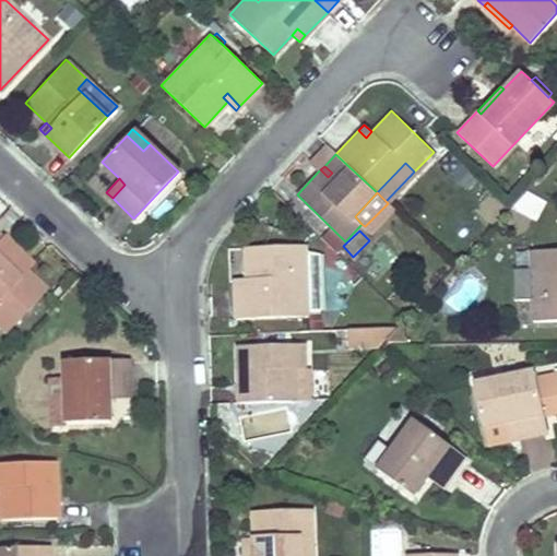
[(24,256),(0,234),(0,328),(3,331),(44,288),(23,269),(18,263),(24,256)]
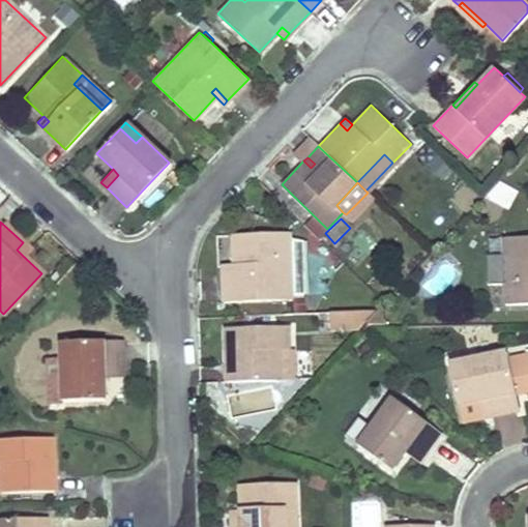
[(287,230),(231,232),(232,263),(238,263),(238,268),(222,269),(223,300),(289,297),(289,292),(288,236),(287,230)]
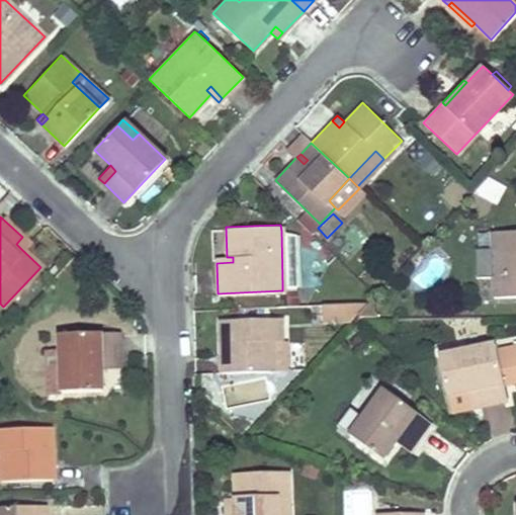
[(515,295),(515,230),(492,231),(493,295),(515,295)]
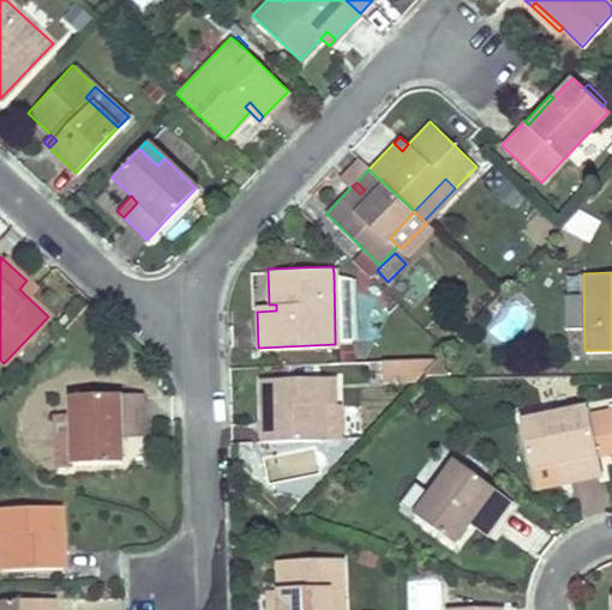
[(348,276),(334,273),(335,338),(349,338),(348,276)]
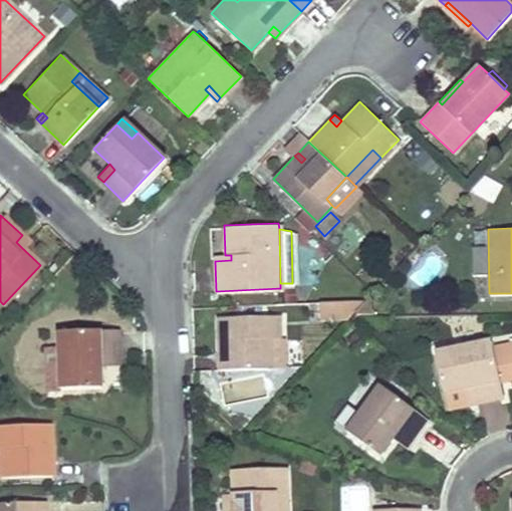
[(28,240),(22,235),(16,242),(21,247),(28,240)]
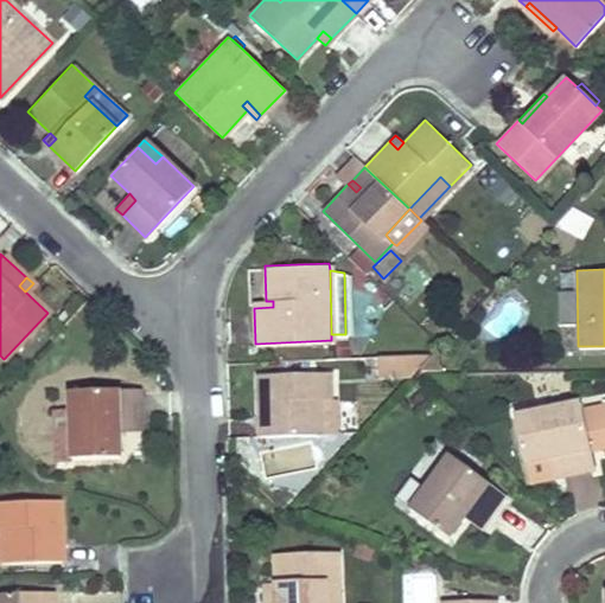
[(390,297),(377,283),(369,292),(382,305),(390,297)]
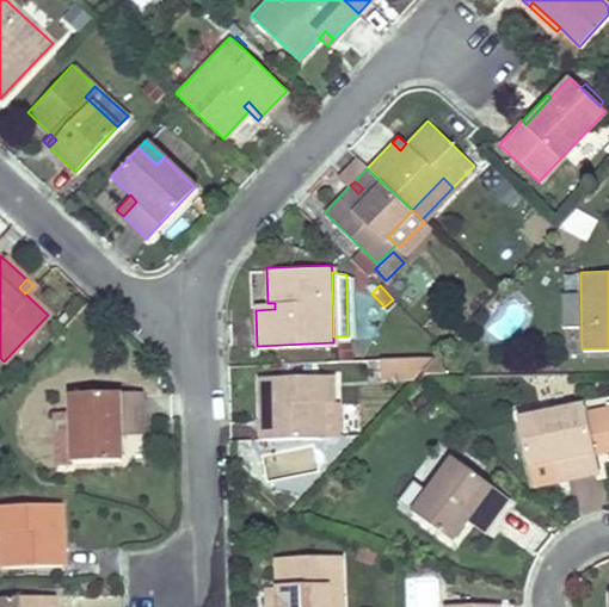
[(442,321),(453,330),(465,316),(454,307),(442,321)]
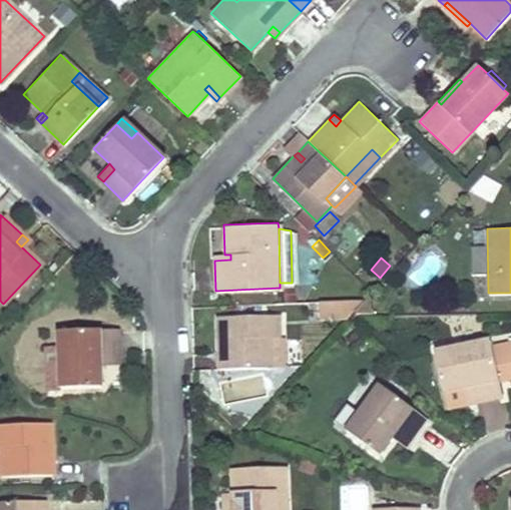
[(337,306),(327,306),(327,317),(337,316),(337,306)]
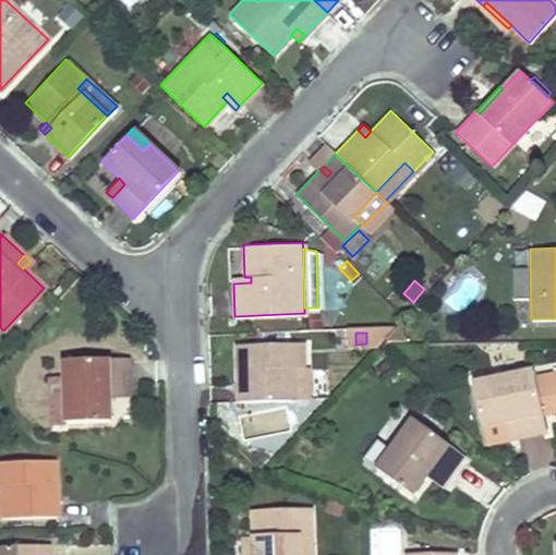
[(302,340),(236,344),(236,378),(246,377),(246,383),(237,384),(237,400),(293,399),(292,366),(303,365),(302,340)]
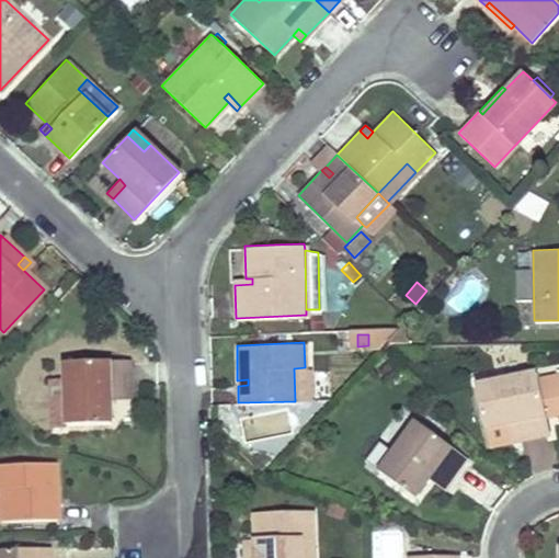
[(127,359),(64,360),(64,378),(65,399),(72,399),(73,422),(110,422),(110,398),(110,389),(128,388),(127,359)]
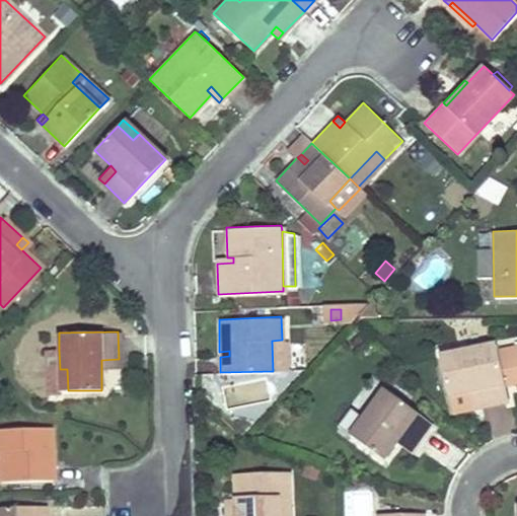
[(286,370),(285,340),(282,340),(272,341),(273,371),(286,370)]
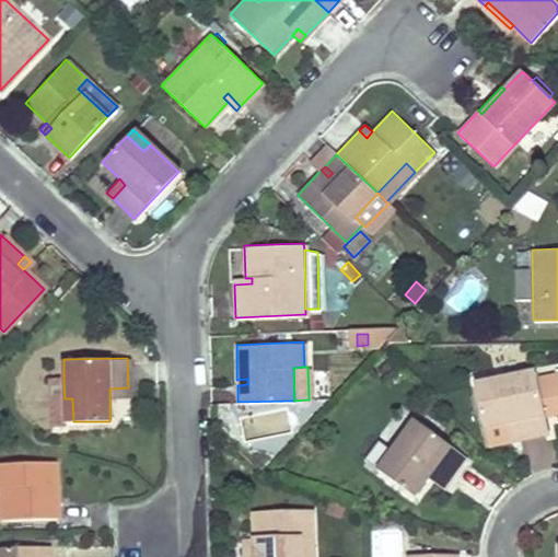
[(557,375),(536,381),(535,373),(534,368),(496,376),(497,384),(475,390),(483,425),(504,420),(514,418),(518,437),(547,431),(544,414),(557,409),(557,375)]
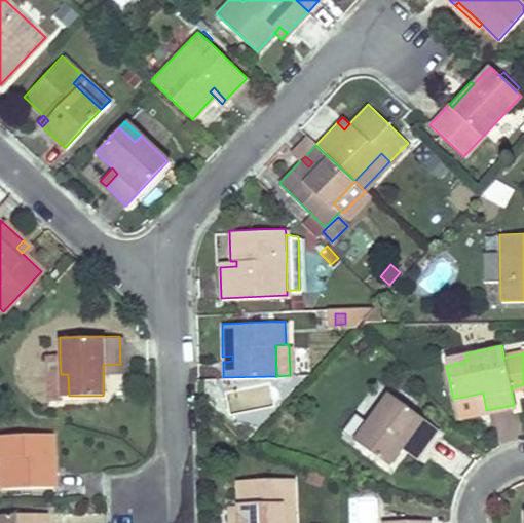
[(503,358),(523,352),(523,345),(502,350),(503,358)]
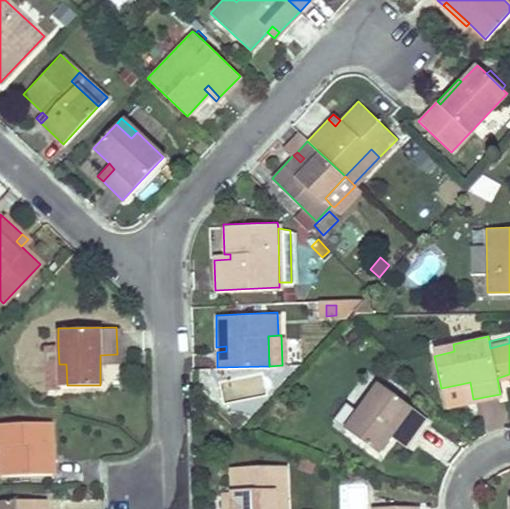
[(454,351),(453,344),(432,348),(434,356),(454,351)]
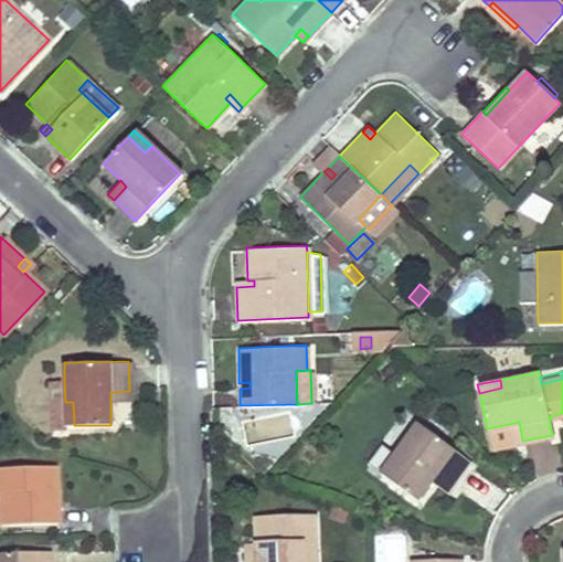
[(65,402),(64,381),(50,381),(51,426),(65,426),(65,402)]
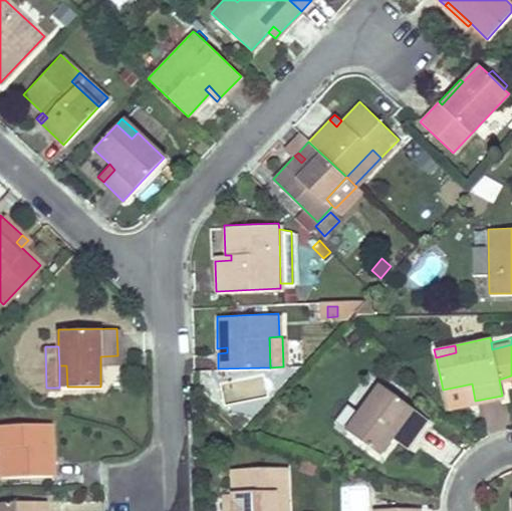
[(117,355),(100,356),(100,364),(117,364),(117,355)]
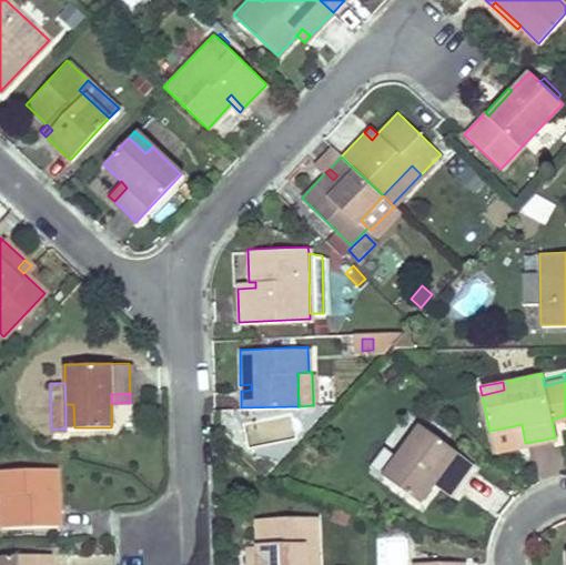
[(74,427),(73,404),(66,404),(66,429),(74,427)]
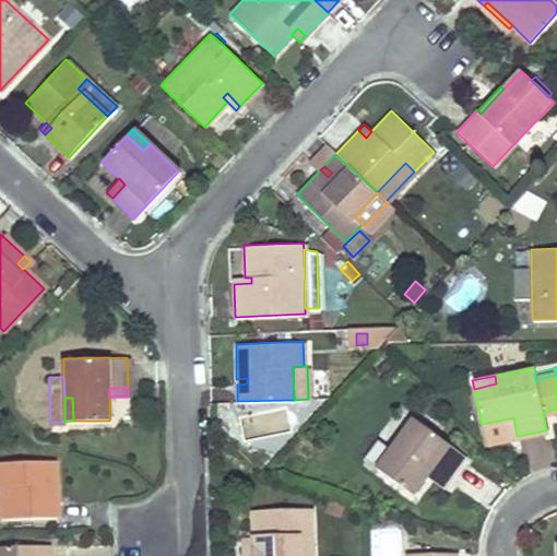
[(464,456),(413,417),(389,449),(395,454),(382,473),(412,495),(426,475),(431,469),(447,480),(464,456)]
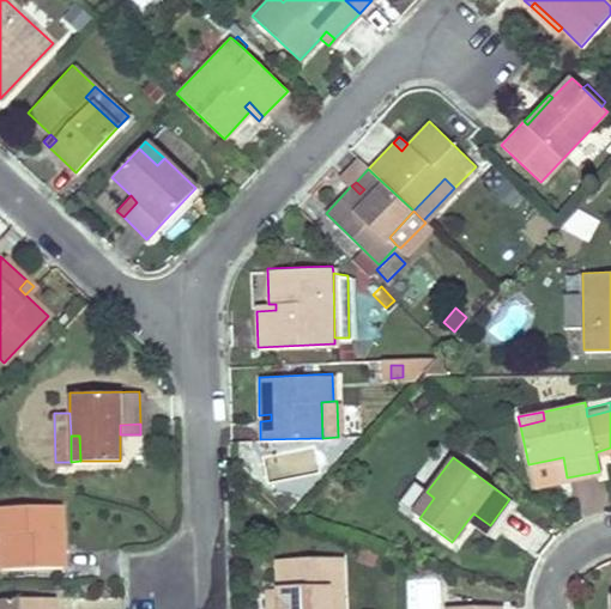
[(552,460),(528,464),(532,486),(567,477),(563,457),(552,460)]
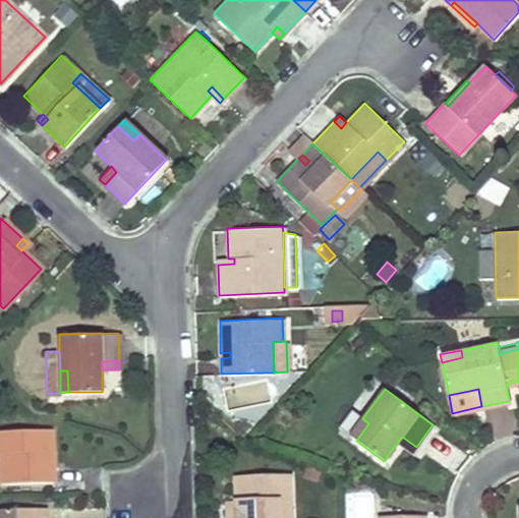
[(356,441),(368,423),(362,418),(350,436),(356,441)]
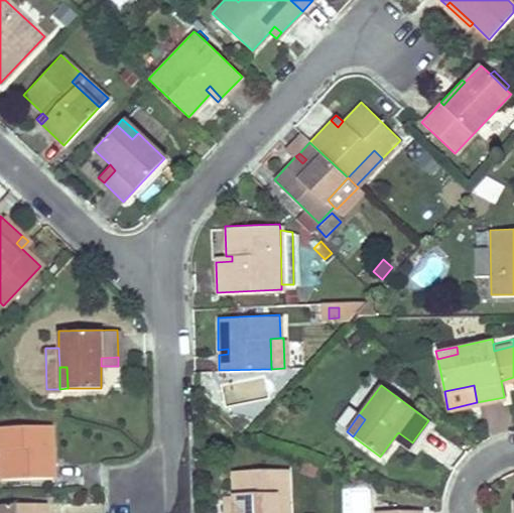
[(0,478),(50,476),(50,461),(40,461),(40,456),(50,456),(48,423),(0,424),(0,478)]
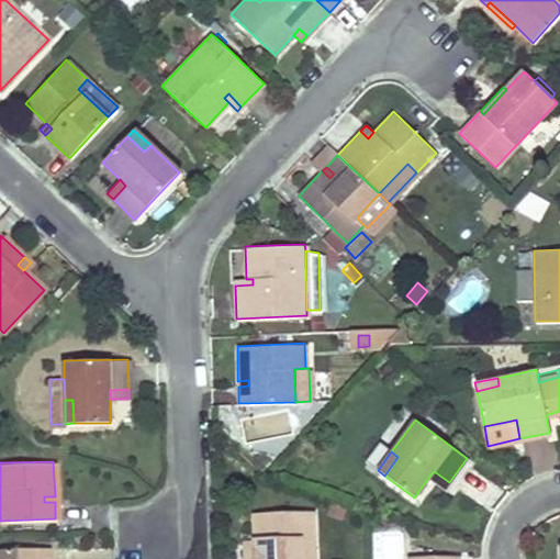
[(444,489),(449,482),(434,471),(428,478),(444,489)]
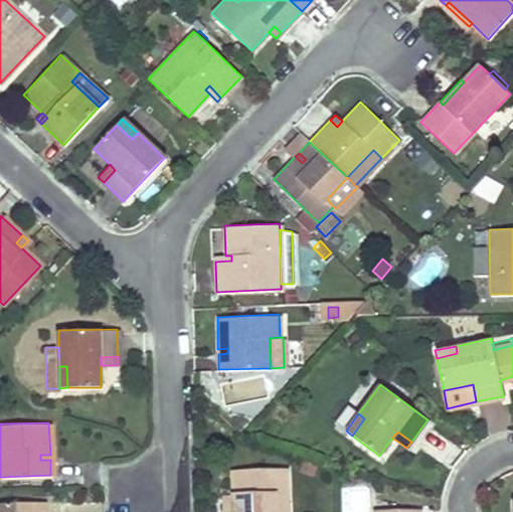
[(230,469),(231,495),(231,502),(223,502),(222,511),(275,511),(275,493),(286,493),(286,467),(230,469)]
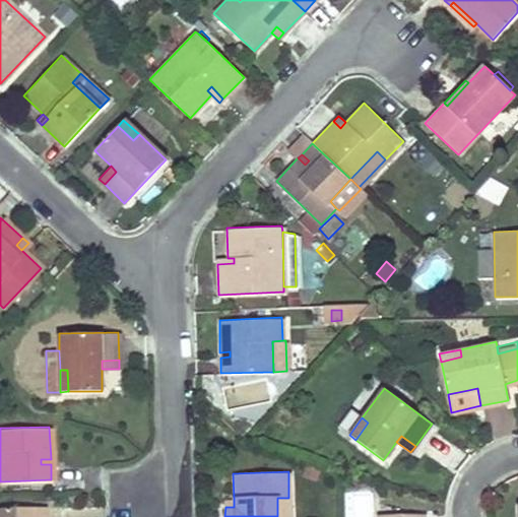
[(288,516),(288,498),(277,498),(277,516),(288,516)]
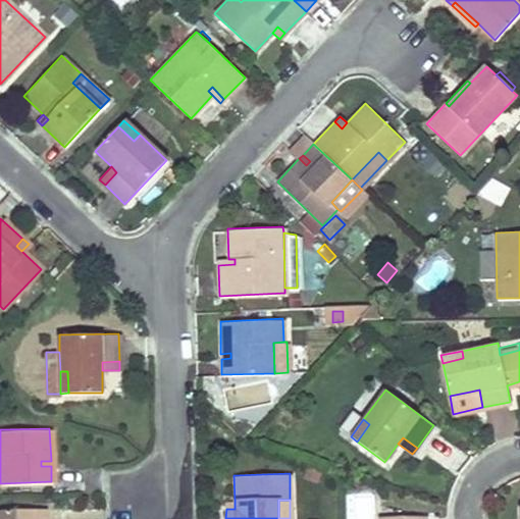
[(0,518),(45,518),(45,508),(0,509),(0,518)]
